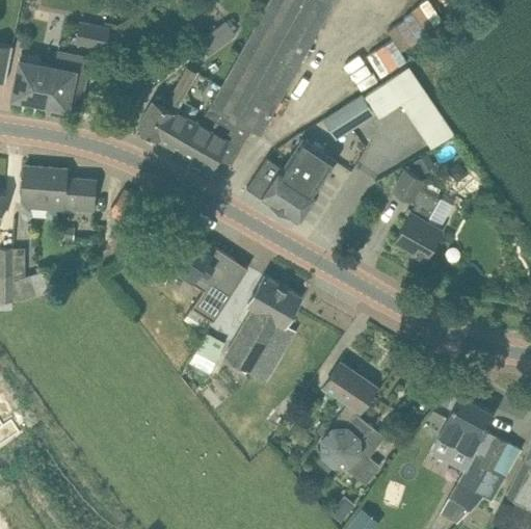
[(186,156),(212,170),(218,159),(231,166),(249,134),(258,139),(268,121),(335,0),(268,0),(269,1),(222,86),(210,107),(224,114),(214,133),(208,131),(200,147),(196,146),(186,156)]
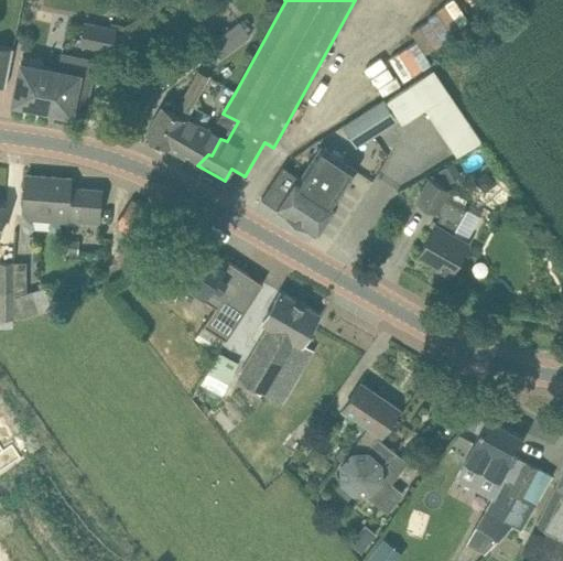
[(408,30),(417,42),(389,60),(400,78),(472,32),(452,1),(408,30)]
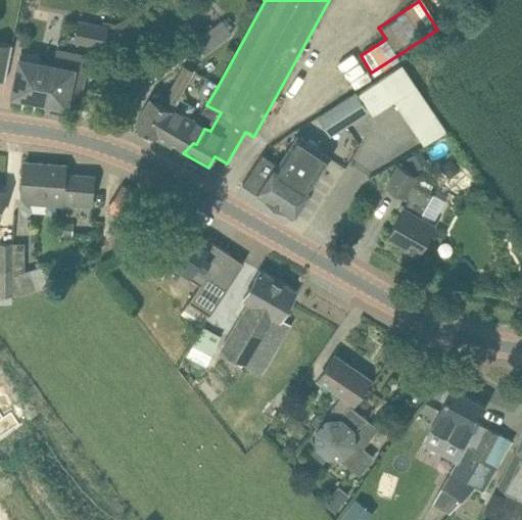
[(73,43),(103,50),(107,28),(77,21),(73,43)]
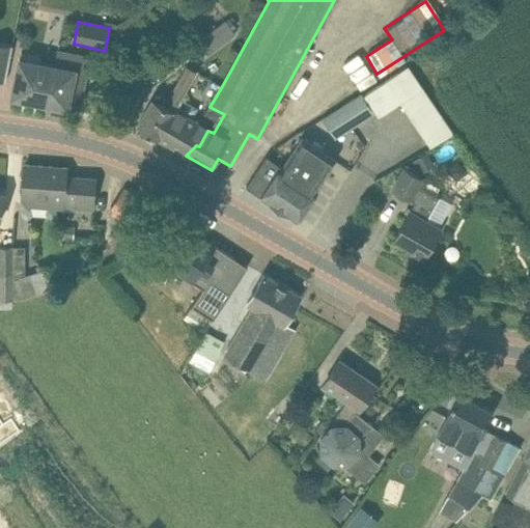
[(197,43),(207,56),(233,36),(224,23),(197,43)]
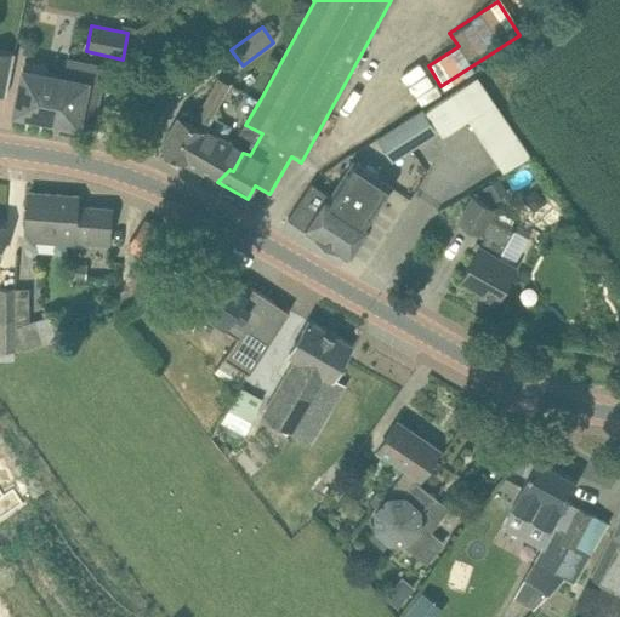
[(0,96),(6,97),(13,55),(0,51),(0,96)]
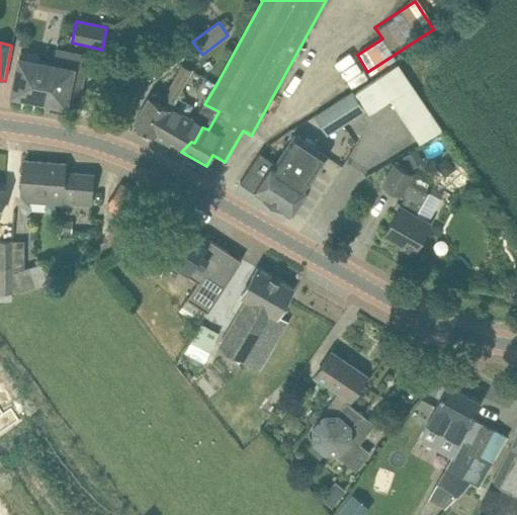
[(53,63),(49,63),(48,69),(52,70),(46,102),(54,103),(54,106),(61,107),(62,105),(66,106),(66,105),(77,108),(87,58),(56,51),(53,63)]
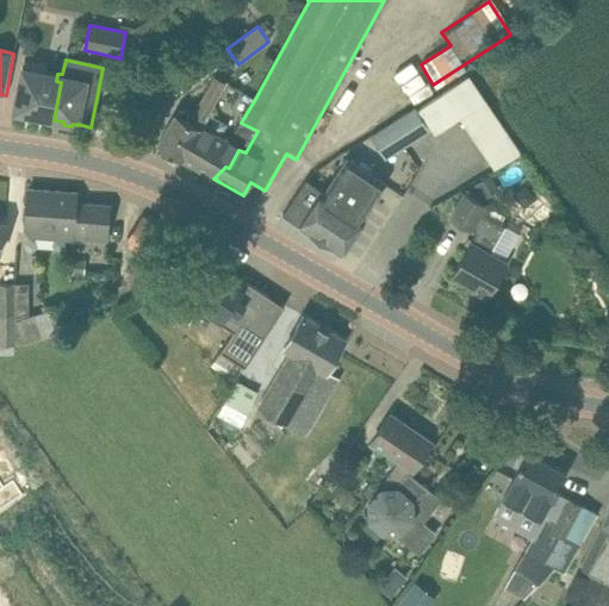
[(23,69),(22,69),(13,112),(54,120),(61,82),(56,81),(57,74),(45,70),(47,66),(24,62),(23,69)]
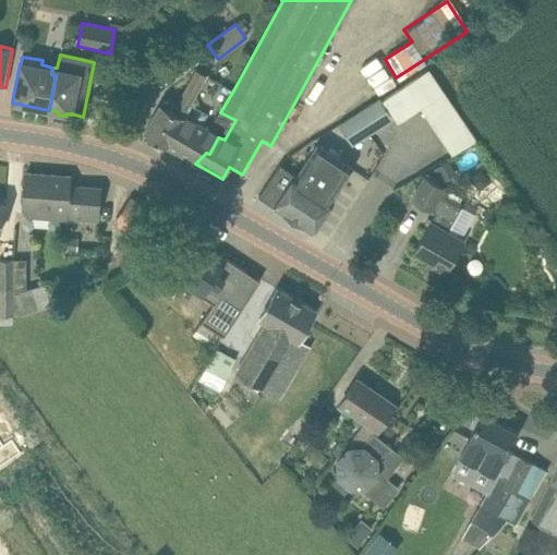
[(144,134),(166,147),(183,117),(206,76),(195,70),(176,106),(164,99),(144,134)]
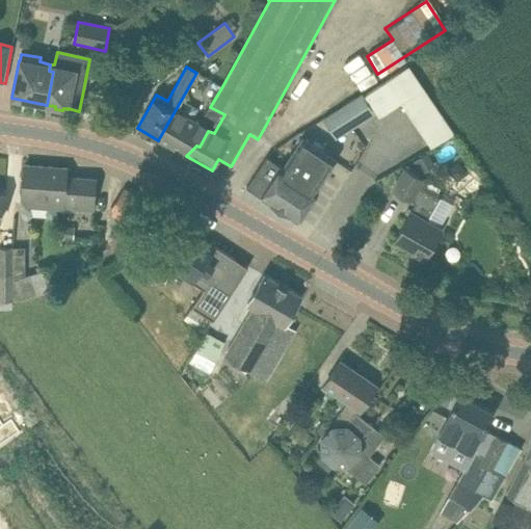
[(379,120),(401,105),(431,151),(454,135),(408,68),(364,98),(379,120)]
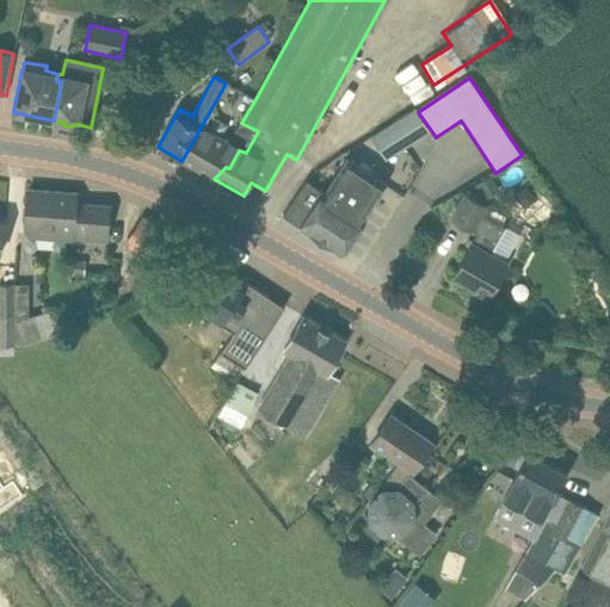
[(386,162),(430,134),(416,110),(370,138),(386,162)]
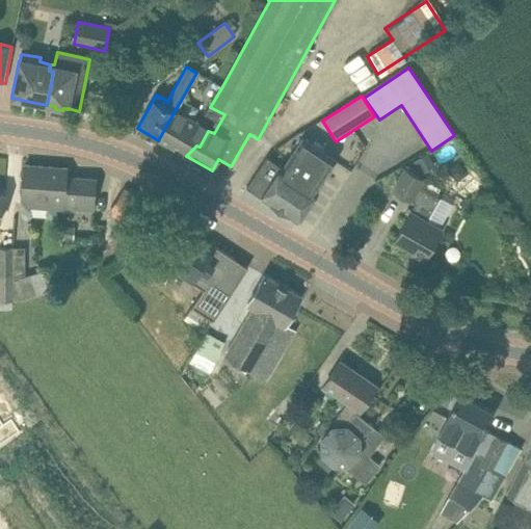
[(158,140),(186,156),(196,146),(200,147),(208,131),(214,133),(224,114),(210,107),(200,125),(175,111),(158,140)]
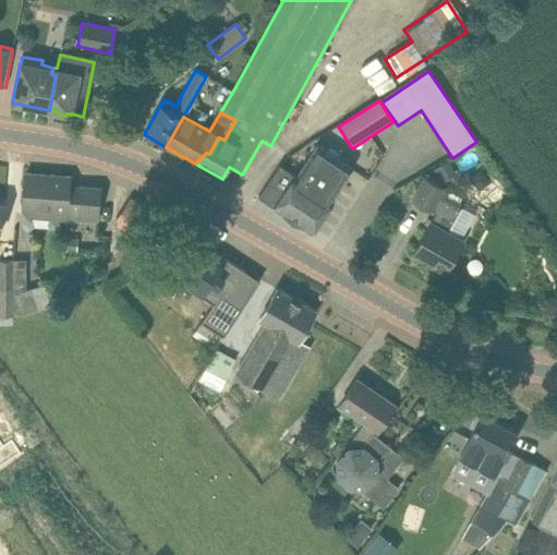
[(279,166),(258,197),(312,233),(351,170),(316,147),(295,177),(279,166)]
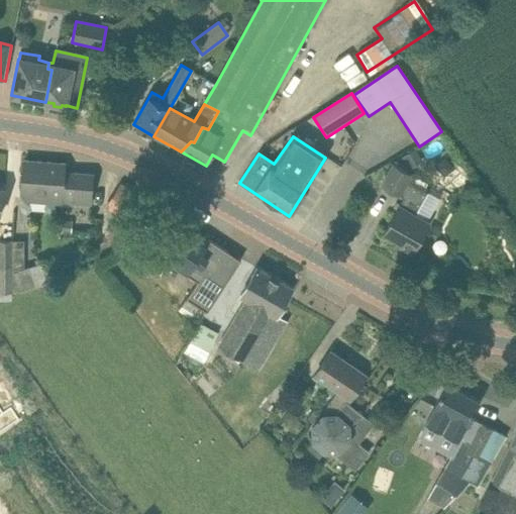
[(401,160),(408,171),(422,162),(415,150),(401,160)]
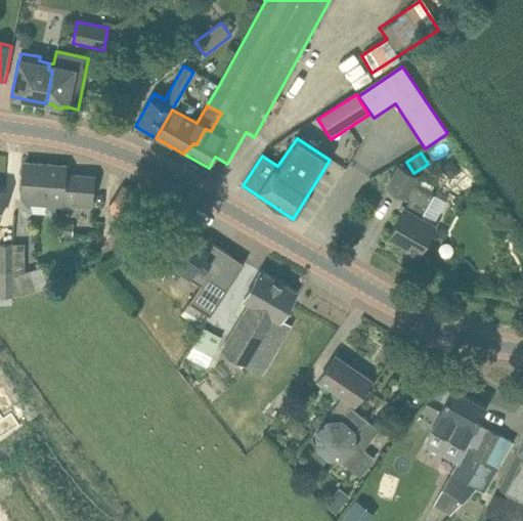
[(25,204),(62,207),(63,183),(63,175),(64,175),(66,168),(24,165),(20,196),(26,196),(25,204)]
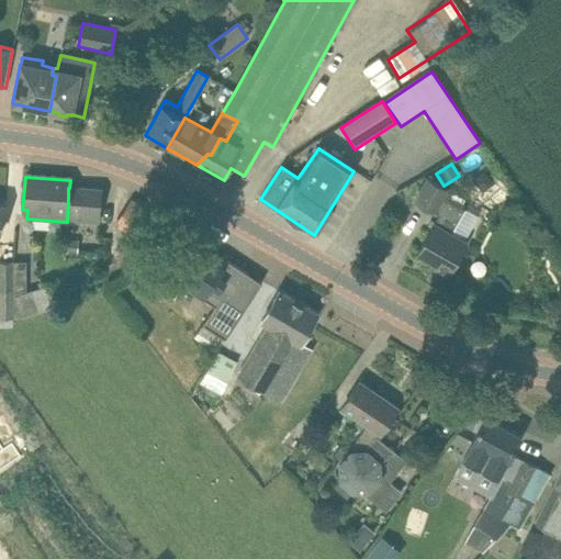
[(416,255),(449,274),(467,244),(450,235),(462,213),(441,200),(446,191),(427,180),(414,203),(434,214),(435,212),(439,215),(416,255)]
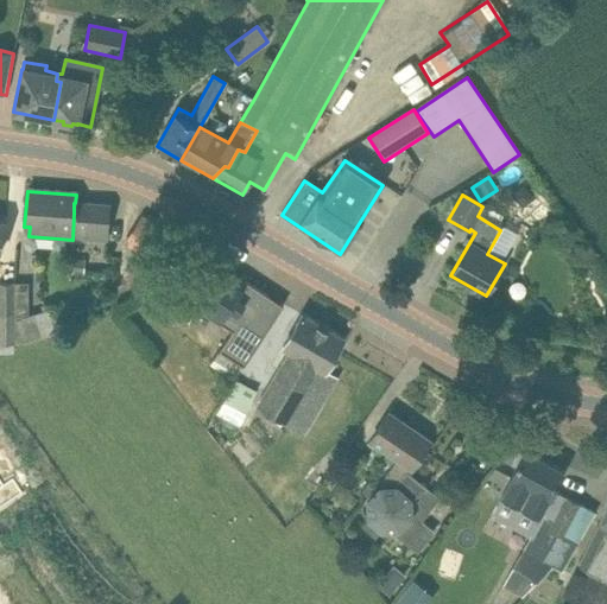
[(73,240),(107,242),(109,205),(75,203),(74,203),(74,213),(73,240)]
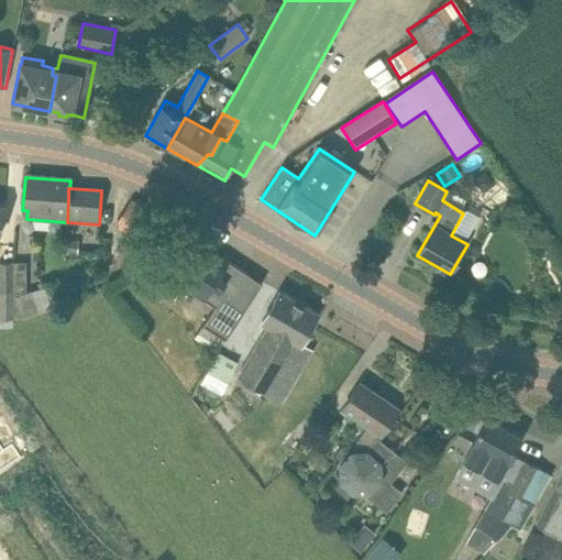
[(153,252),(171,227),(131,201),(114,228),(131,239),(117,261),(138,274),(153,252)]
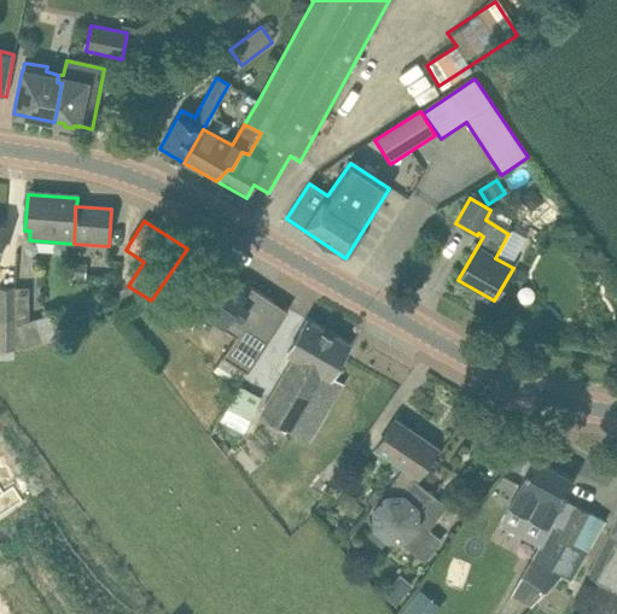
[(199,311),(217,323),(243,286),(210,264),(201,267),(180,297),(174,293),(161,313),(187,329),(199,311)]
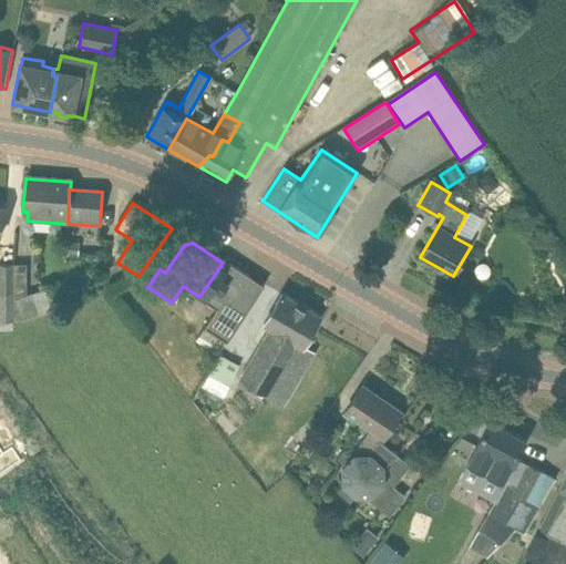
[(223,263),(199,297),(217,308),(204,328),(227,342),(264,287),(228,264),(227,266),(223,263)]
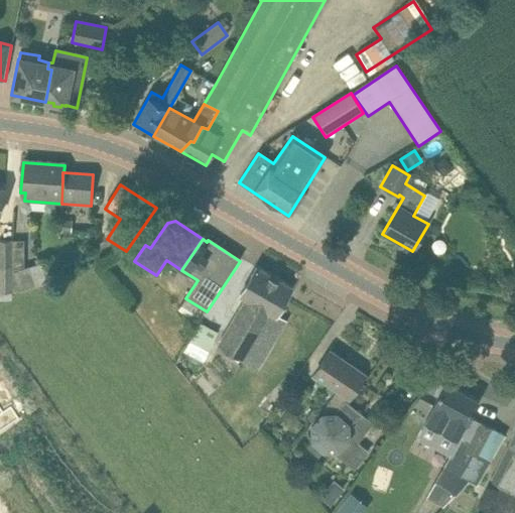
[(0,293),(13,293),(13,273),(12,242),(0,242),(0,293)]
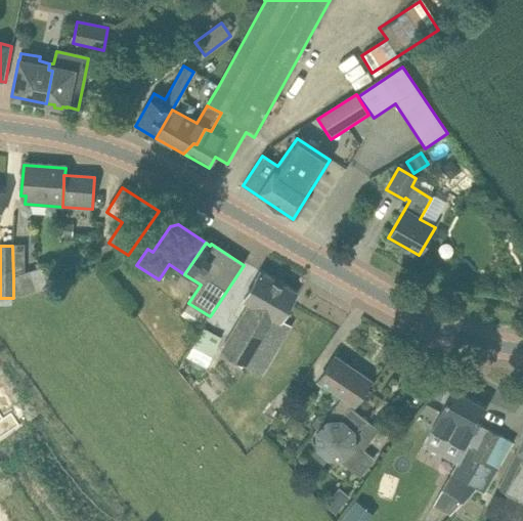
[(42,268),(13,277),(13,298),(48,287),(42,268)]
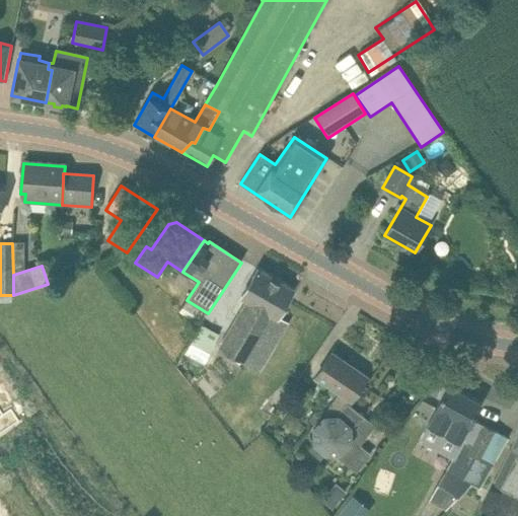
[(240,298),(246,301),(219,350),(243,363),(272,315),(277,318),(294,290),(257,269),(240,298)]
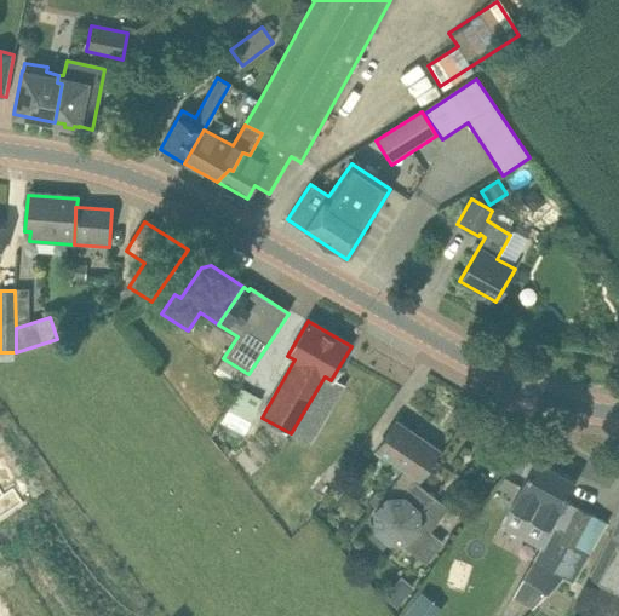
[(247,378),(222,361),(212,374),(238,391),(247,378)]
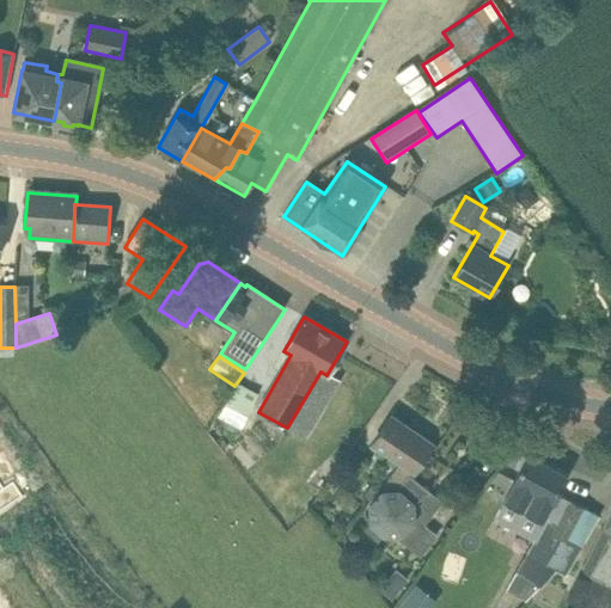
[(226,407),(245,417),(256,397),(237,387),(226,407)]
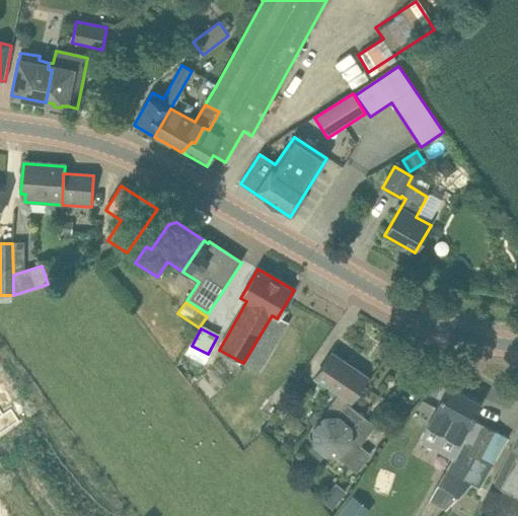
[(367,378),(331,354),(315,378),(340,394),(323,416),(338,417),(367,378)]
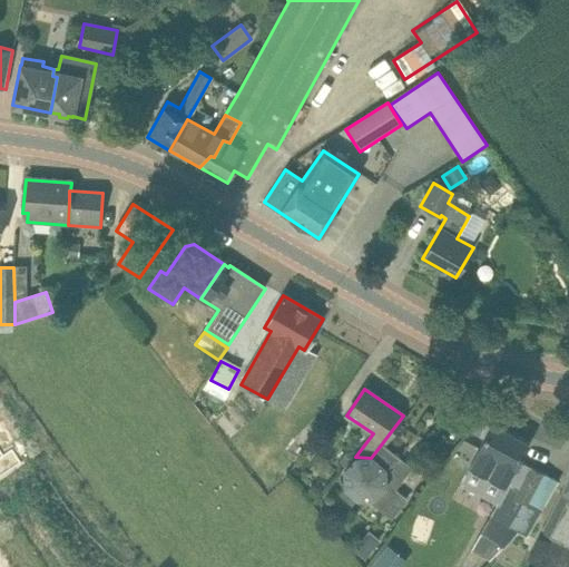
[(471,463),(509,485),(482,535),(503,547),(517,533),(527,538),(557,482),(528,467),(528,468),(518,462),(528,443),(507,431),(509,428),(490,418),(481,436),(484,438),(471,463)]
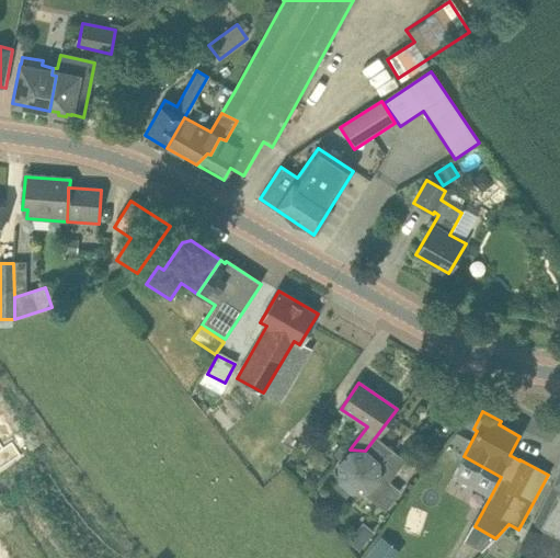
[(340,450),(332,459),(336,464),(338,481),(351,492),(358,491),(383,512),(398,492),(387,484),(403,463),(391,453),(393,451),(376,437),(365,451),(350,450),(346,454),(340,450)]
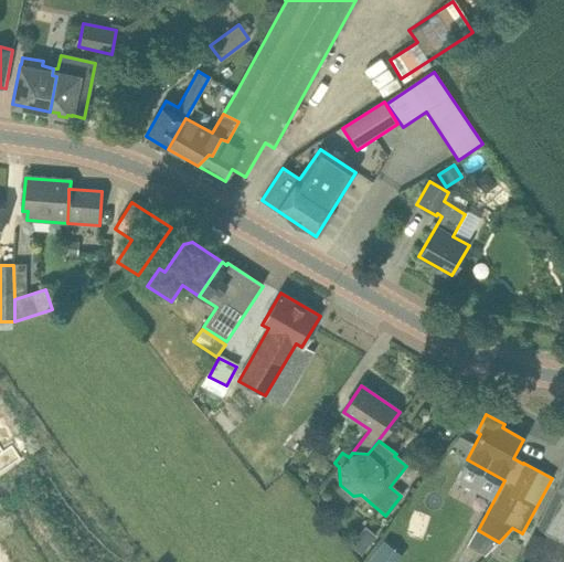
[(0,476),(21,463),(11,448),(4,454),(0,447),(0,476)]
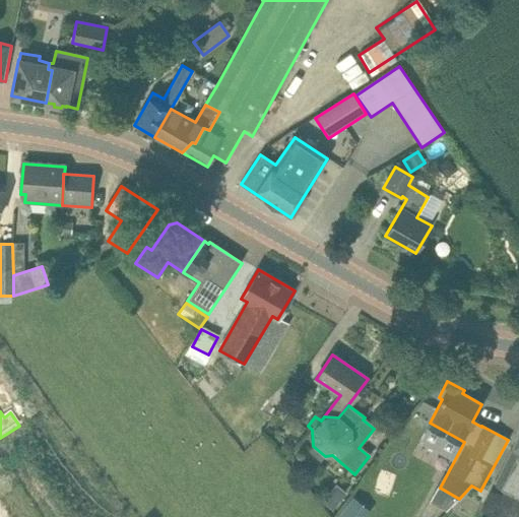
[(505,489),(518,495),(518,432),(511,450),(495,483),(505,489)]
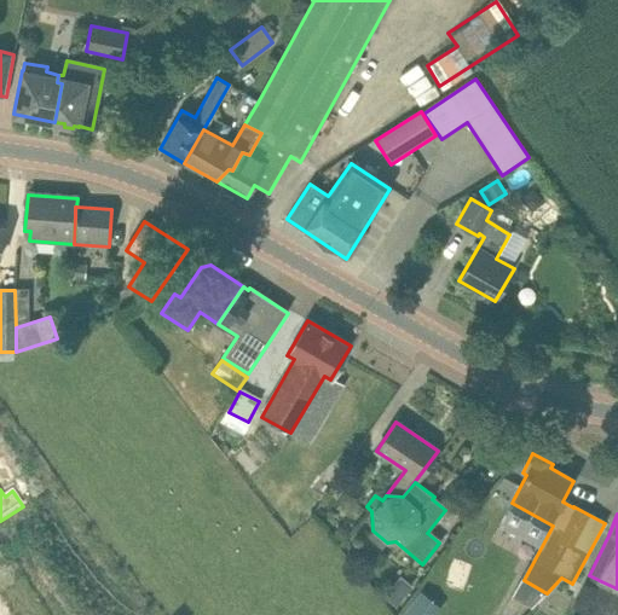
[(421,592),(403,614),(438,614),(443,609),(421,592)]
